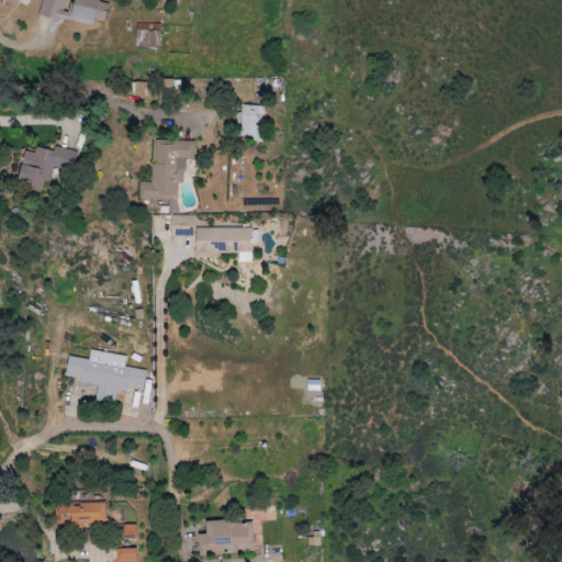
[(0,0),(0,11),(17,11),(17,4),(29,4),(29,0),(0,0)]
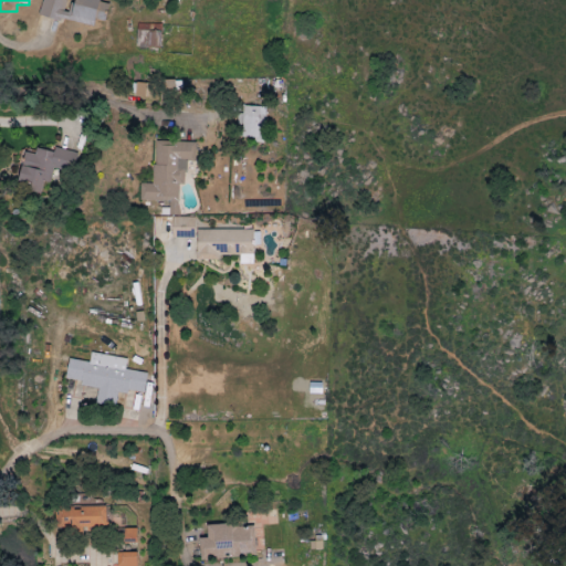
[(42,0),(39,16),(94,28),(95,20),(104,21),(108,1),(102,0),(75,0),(74,4),(67,3),(67,0),(42,0)]
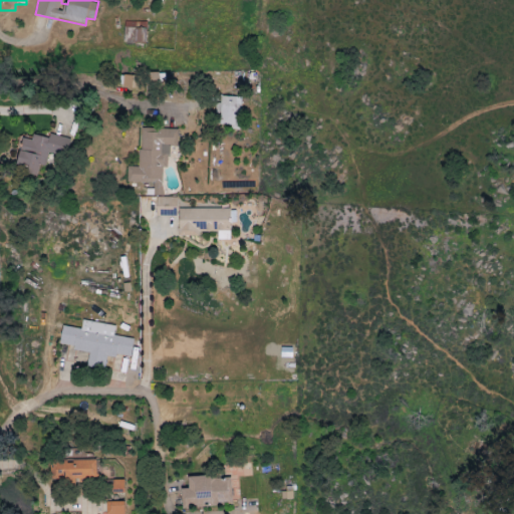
[(147,22),(123,22),(123,43),(146,44),(147,22)]
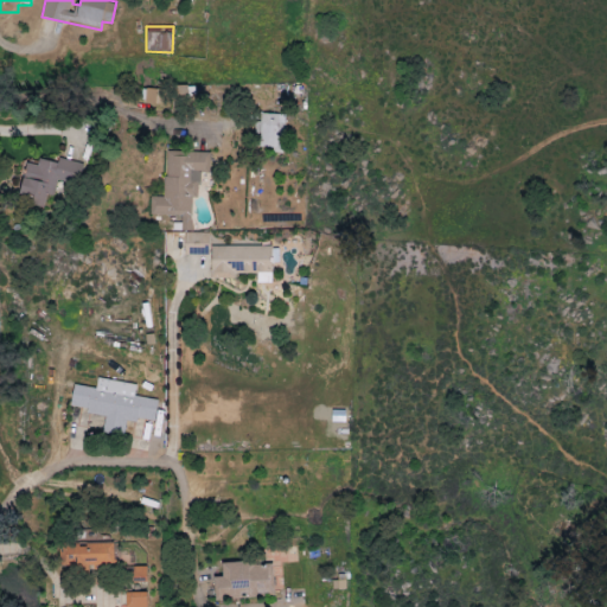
[(157,103),(158,89),(142,89),(141,103),(157,103)]
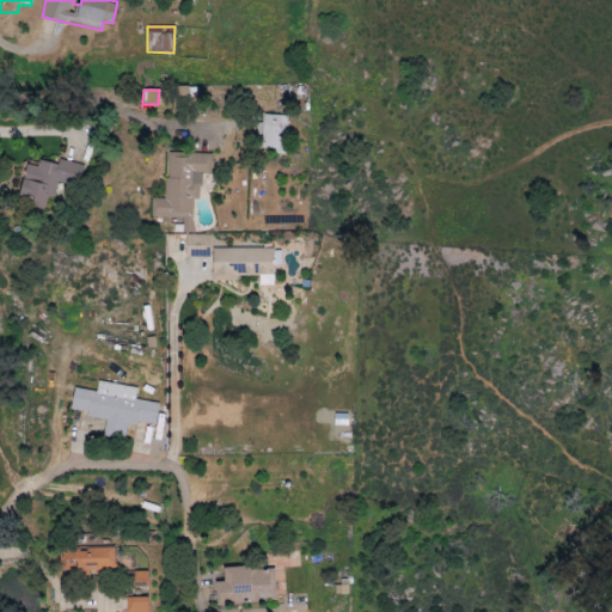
[(286,115),(262,114),(261,151),(285,151),(286,115)]
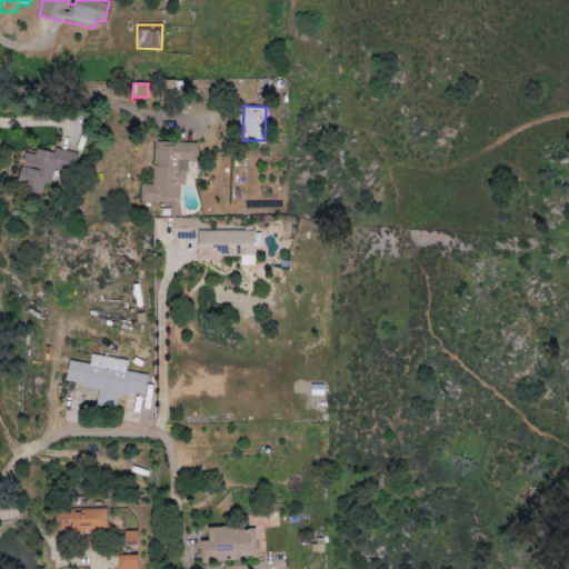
[(198,142),(155,141),(153,185),(141,185),(141,202),(172,203),(172,216),(179,216),(180,185),(186,186),(186,162),(197,162),(198,142)]
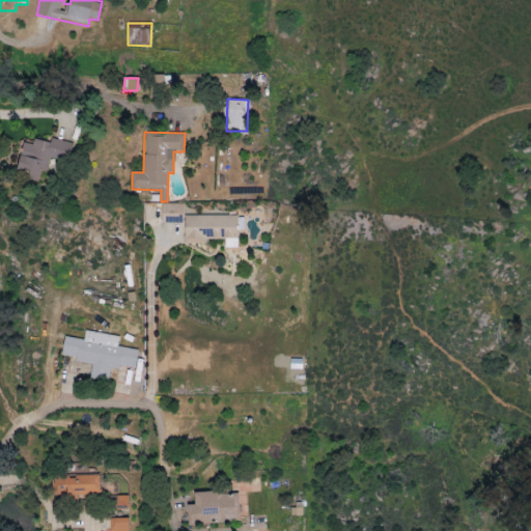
[(72,142),(50,138),(49,141),(32,139),(32,144),(21,142),(16,176),(38,179),(40,170),(47,171),(49,158),(68,161),(72,142)]
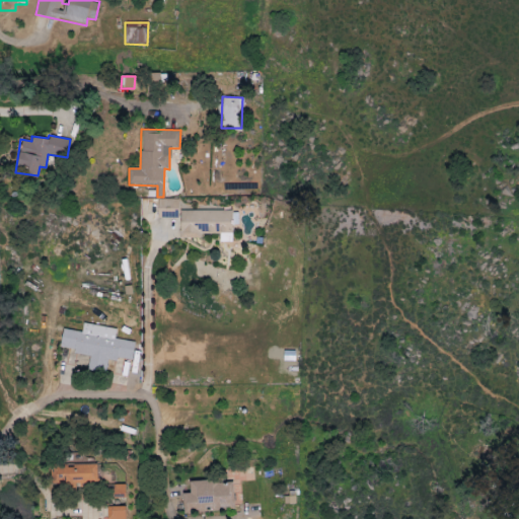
[(201,234),(232,233),(231,210),(179,211),(180,237),(201,236),(201,234)]
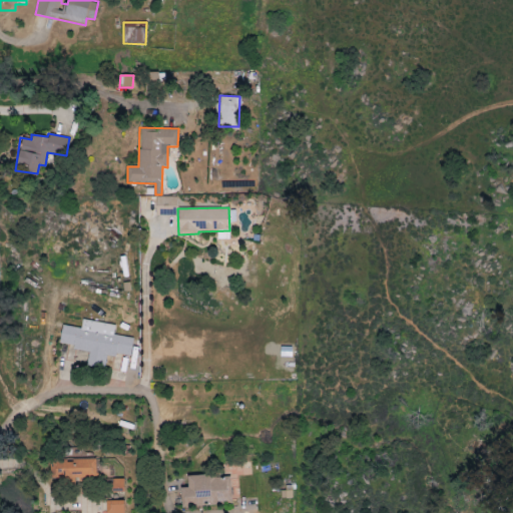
[(62,325),(59,346),(89,350),(86,366),(104,369),(106,354),(130,358),(133,338),(113,335),(115,325),(82,320),(81,328),(62,325)]
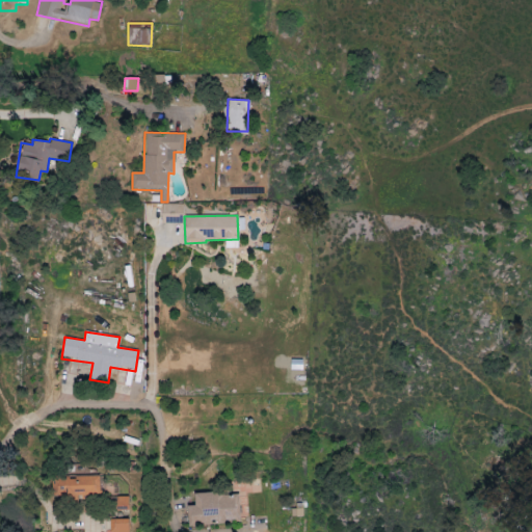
[(100,476),(52,477),(52,497),(100,496),(100,476)]
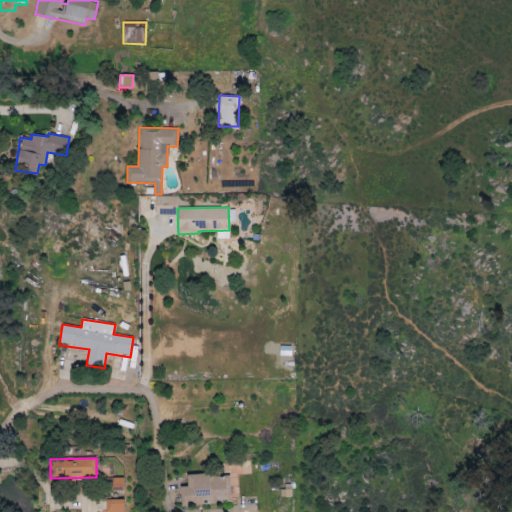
[(181,506),(231,504),(230,474),(187,476),(187,487),(180,487),(181,506)]
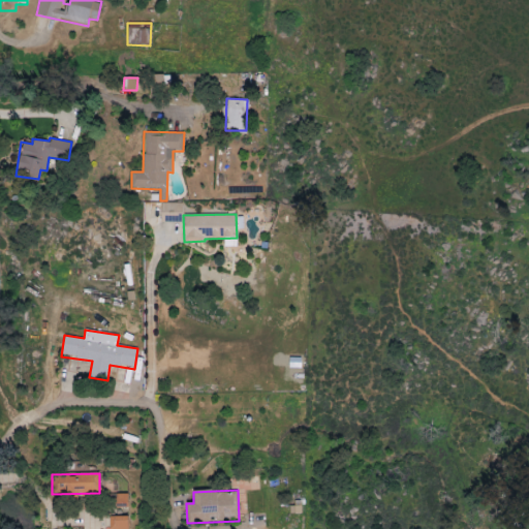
[(109,528),(127,528),(127,516),(110,517),(109,528)]
